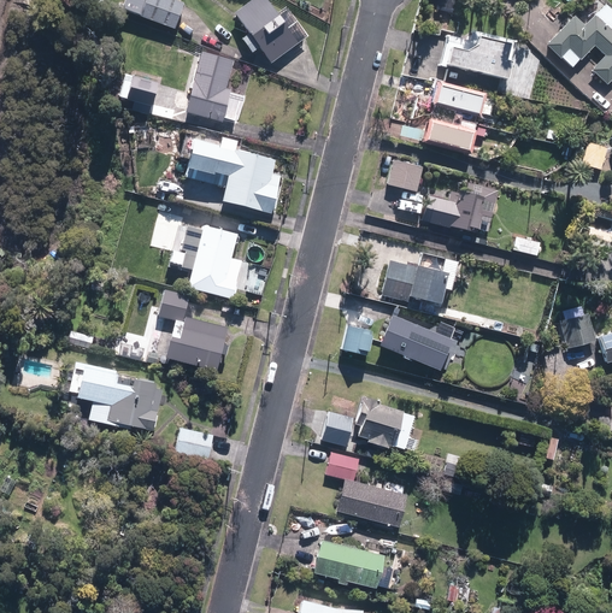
[(146,10),(145,13),(178,24),(188,0),(129,0),(128,4),(146,10)]
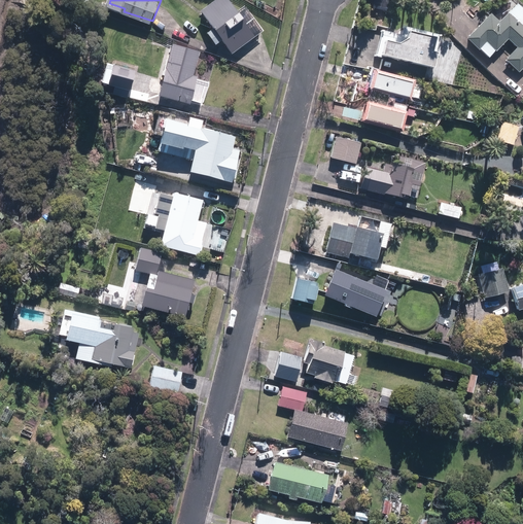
[(222,40),(233,54),(256,36),(230,0),(216,0),(201,12),(213,29),(207,33),(216,45),(222,40)]
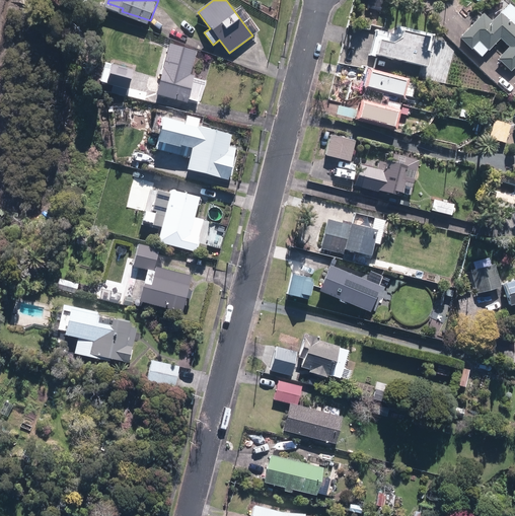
[(375,8),(379,8),(382,6),(382,2),(380,0),(375,0),(373,2),(373,5),(375,8)]
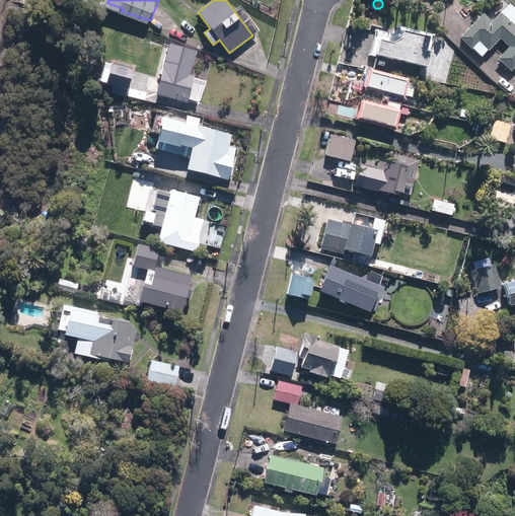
[(500,58),(512,70),(514,67),(514,10),(508,4),(493,21),(484,13),(461,38),(473,49),(474,48),(483,56),(489,49),(491,50),(502,38),(511,46),(500,58)]
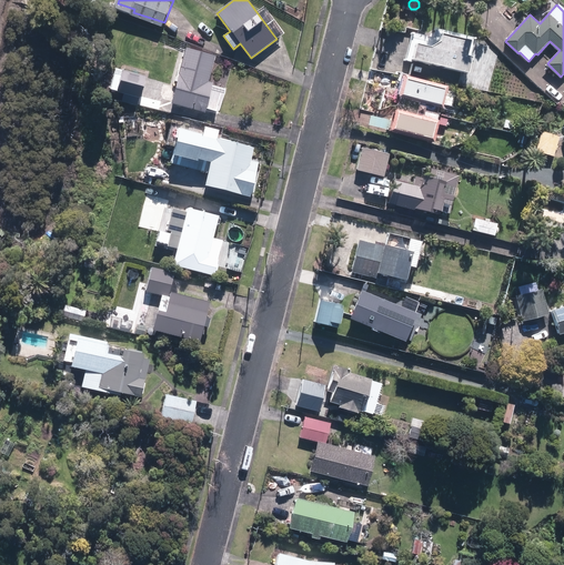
[(411,56),(471,69),(474,53),(467,52),(471,37),(442,30),(441,38),(431,43),(418,41),(419,34),(415,33),(411,56)]
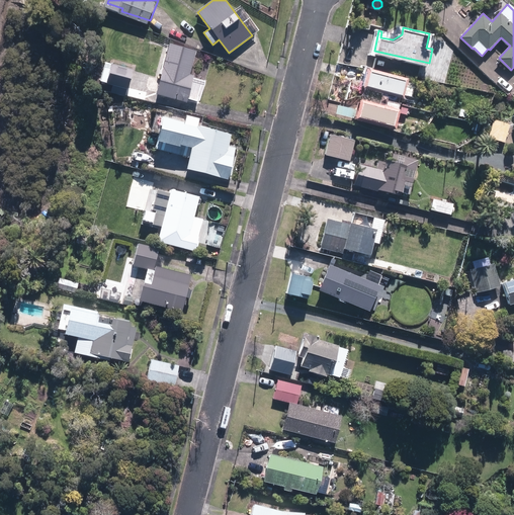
[(156,94),(186,102),(193,75),(190,74),(196,51),(169,44),(156,94)]
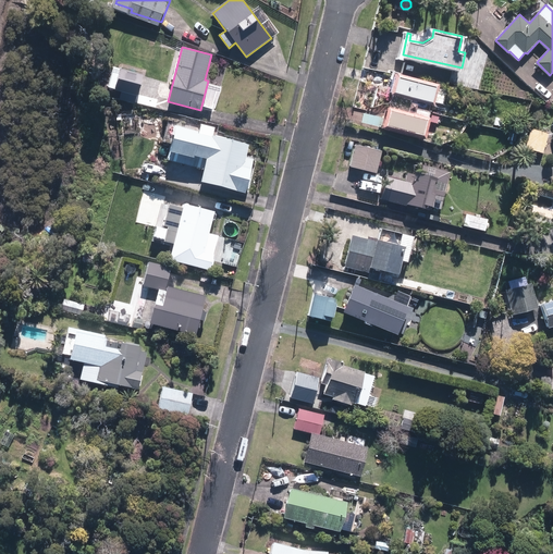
[(518,72),(524,77),(528,73),(521,68),(518,72)]
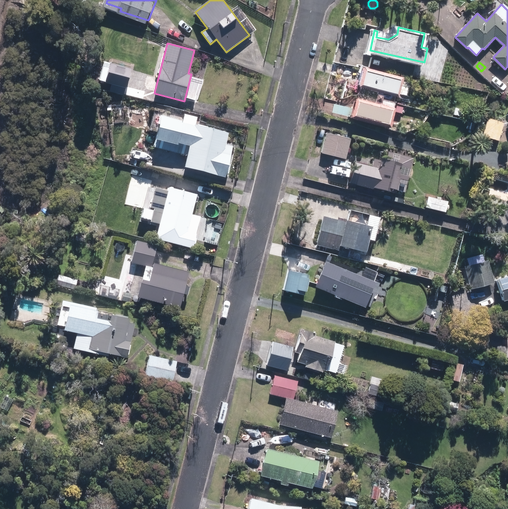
[(105,84),(126,90),(132,69),(111,63),(105,84)]
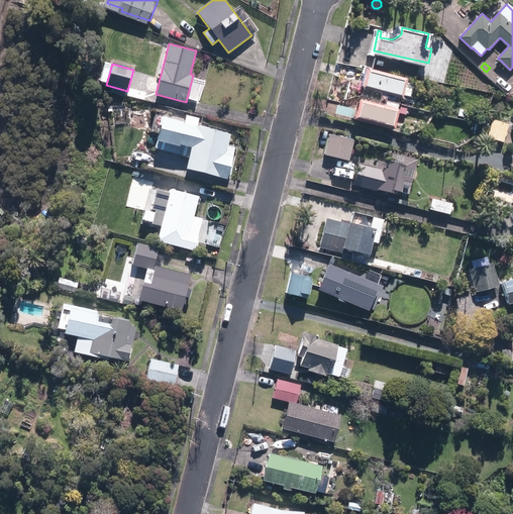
[(401,99),(404,88),(405,90),(409,91),(411,88),(410,85),(406,84),(405,85),(407,79),(368,68),(362,88),(401,99)]
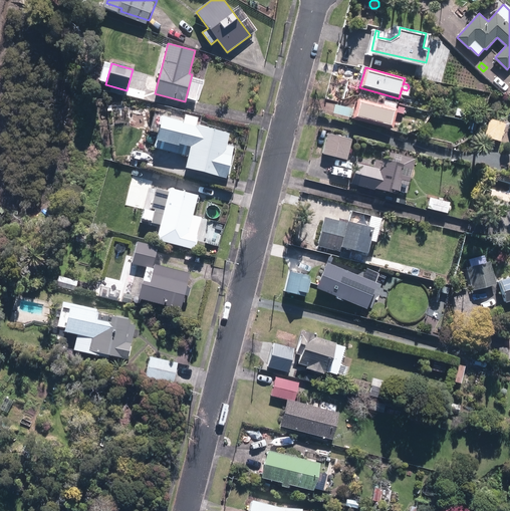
[(351,119),(392,130),(397,109),(356,99),(351,119)]
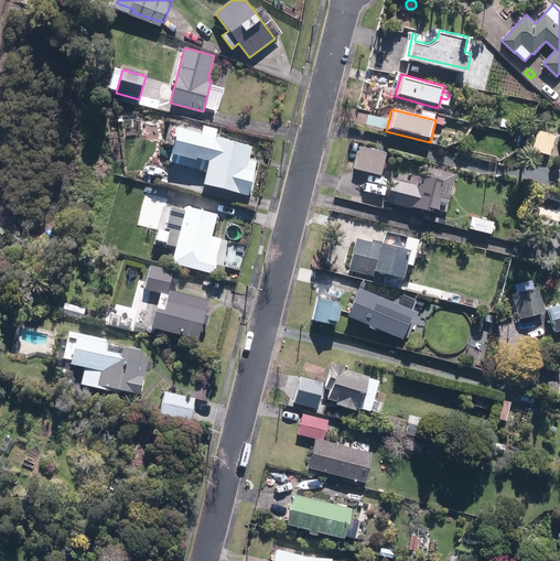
[(223,123),(173,111),(165,143),(172,144),(169,159),(205,169),(202,182),(248,194),(257,158),(249,157),(252,143),(221,136),(223,123)]
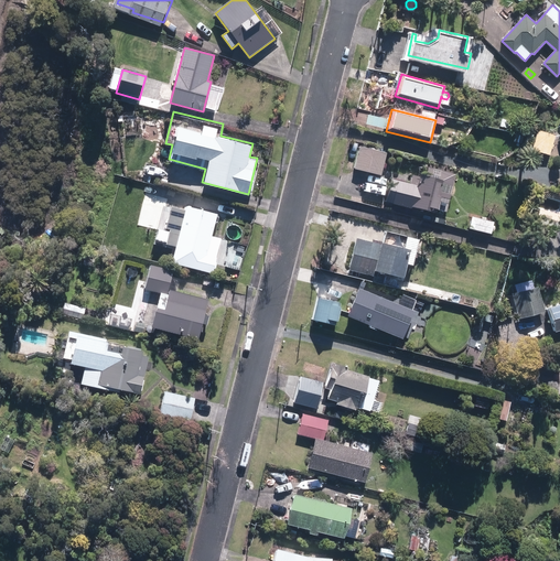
[(502,125),(510,128),(514,117),(505,115),(502,125)]
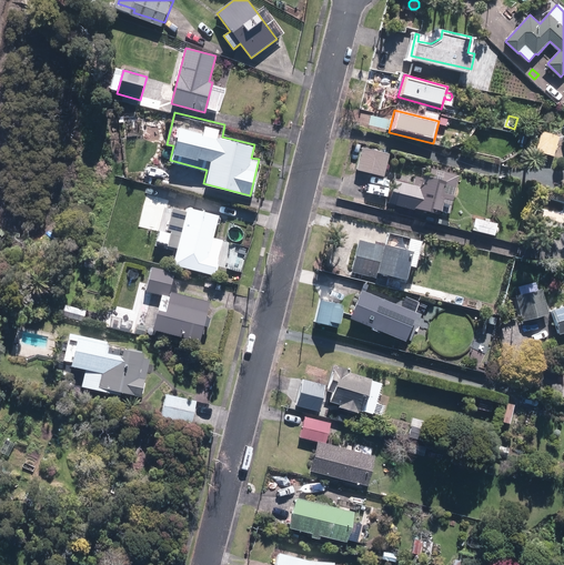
[(537,150),(556,155),(562,135),(543,130),(537,150)]
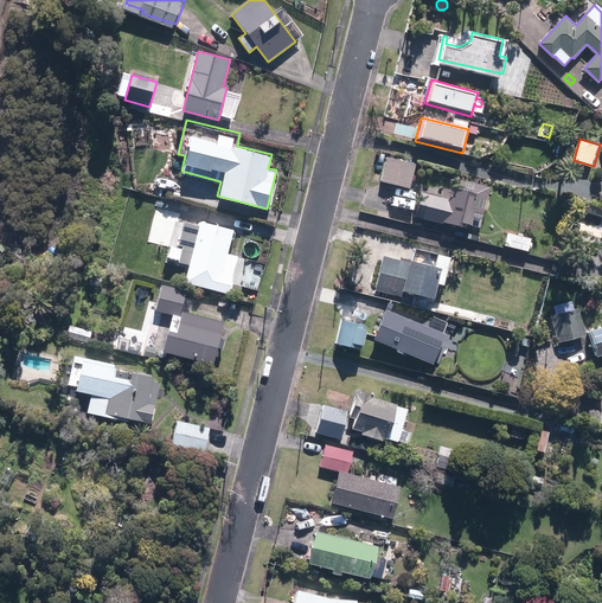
[(556,152),(564,154),(568,143),(558,141),(556,152)]
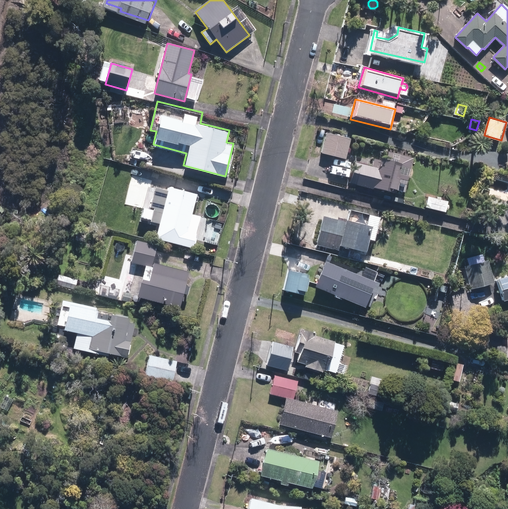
[(336,156),(347,159),(353,138),(328,131),(322,152),(331,154),(330,156),(335,157),(336,156)]
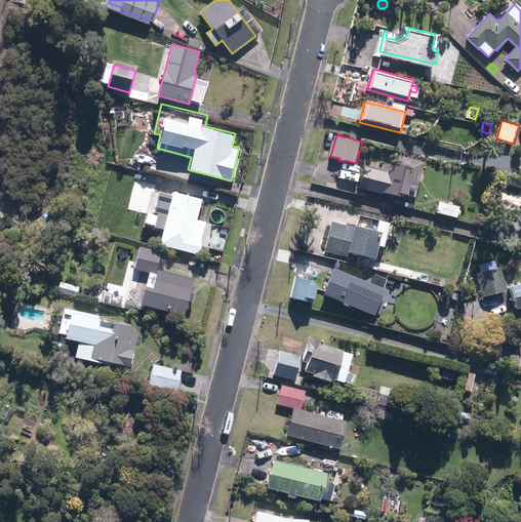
[(360,188),(405,198),(408,183),(419,186),(426,161),(399,155),(397,164),(386,161),(384,170),(365,166),(360,188)]
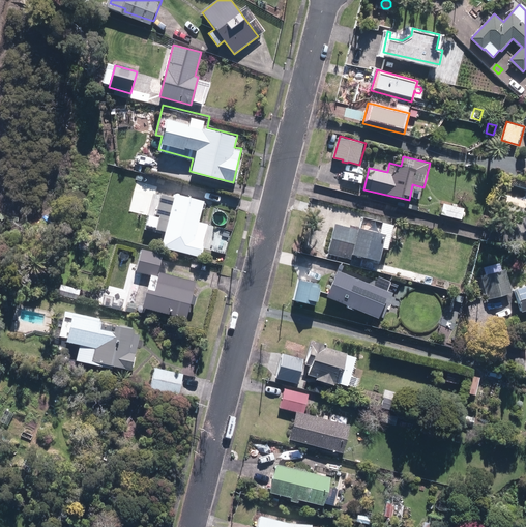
[(486,195),(493,197),(496,187),(488,185),(486,195)]
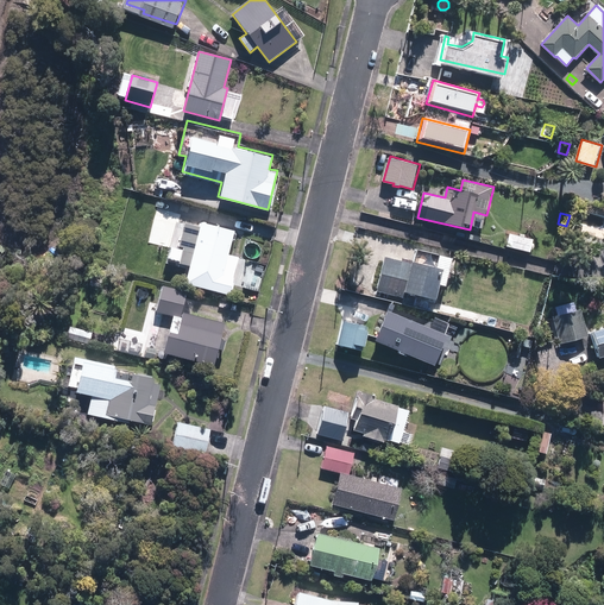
[(186,283),(231,295),(240,256),(230,253),(236,231),(201,222),(200,226),(178,220),(174,244),(178,245),(178,247),(183,247),(178,264),(189,266),(186,283)]
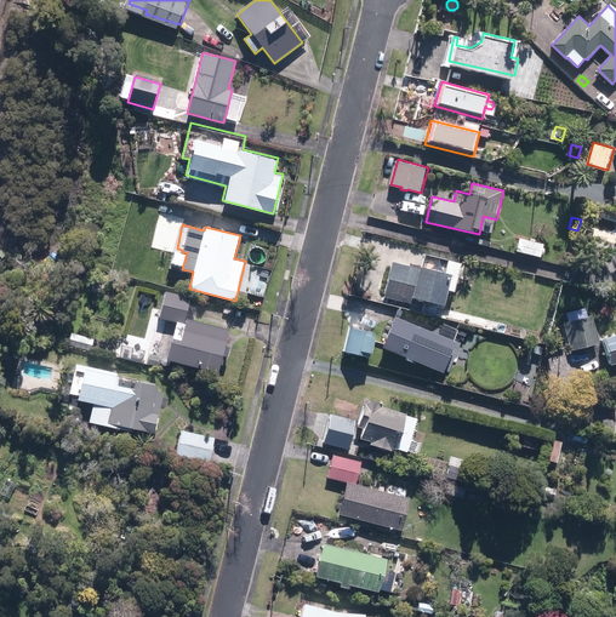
[(534,234),(519,233),(517,250),(541,253),(543,241),(532,240),(534,234)]
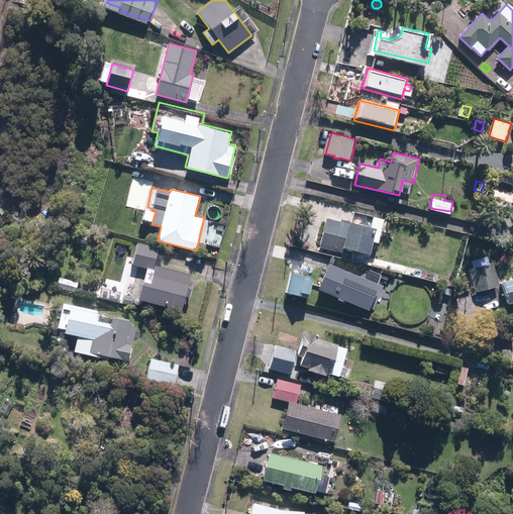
[(344,249),(370,255),(373,242),(378,243),(384,219),(372,216),(370,227),(327,217),(320,246),(344,252),(344,249)]
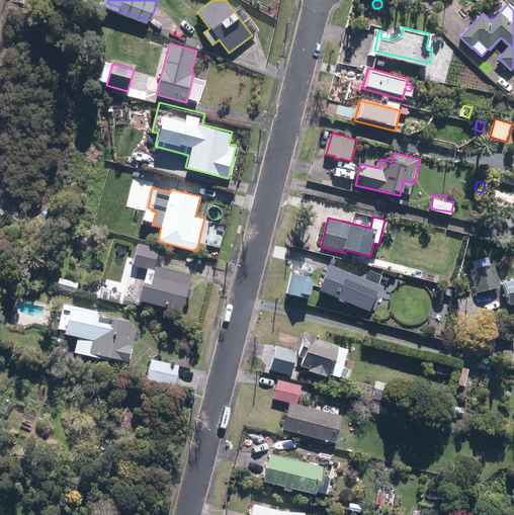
[(139,301),(182,312),(191,275),(155,266),(160,246),(139,241),(134,264),(148,268),(145,283),(143,283),(139,301)]
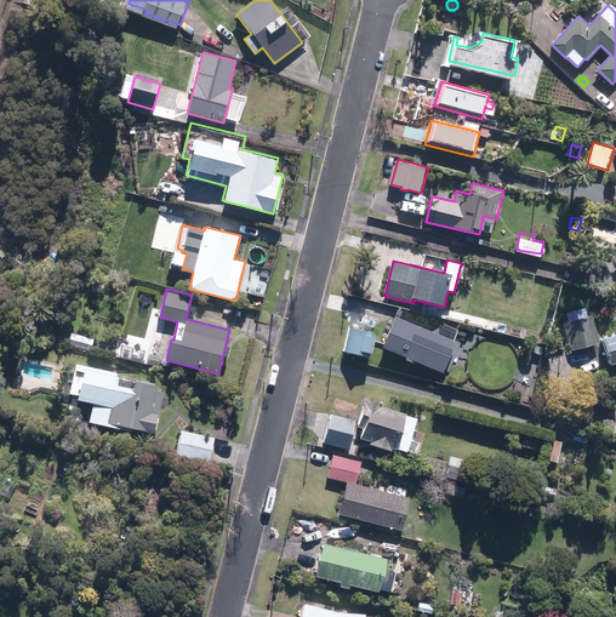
[(566,321),(572,349),(602,343),(595,315),(588,316),(586,307),(569,310),(570,321),(566,321)]
